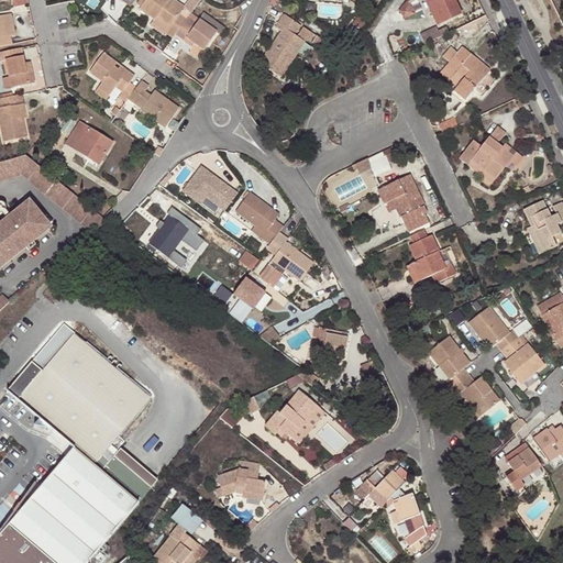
[(155,20),(168,29),(165,34),(172,39),(174,35),(186,18),(179,13),(183,9),(169,0),(145,0),(139,10),(154,21),(155,20)]
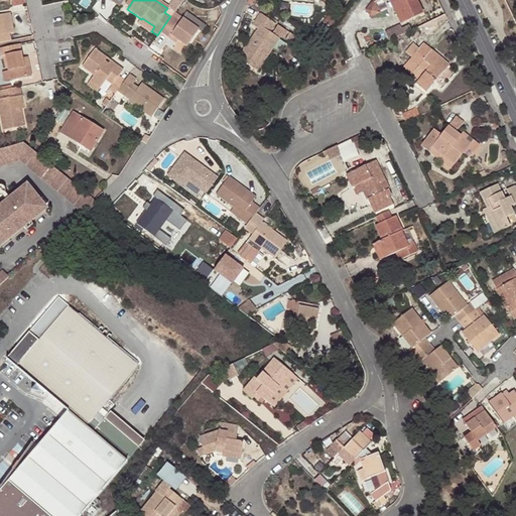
[(380,12),(373,0),(365,9),(371,16),(380,12)]
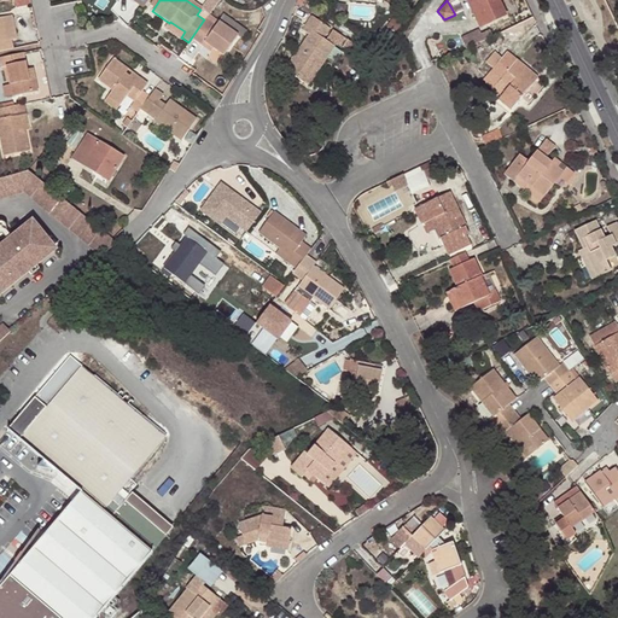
[(484,25),(471,0),(466,0),(479,28),(484,25)]
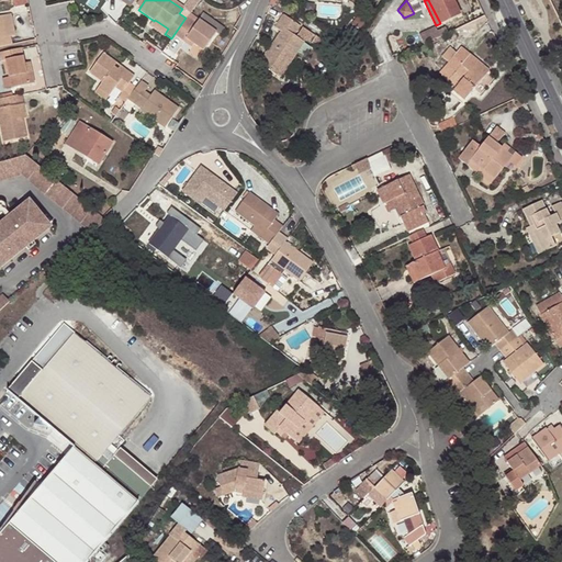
[(428,0),(440,23),(460,13),(453,0),(428,0)]
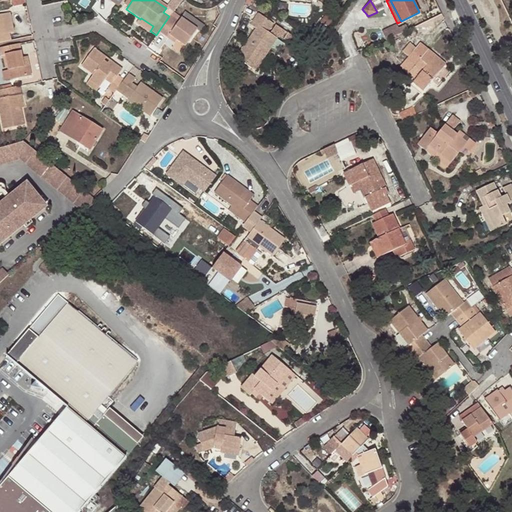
[(273,23),(258,13),(250,25),(255,29),(236,58),(249,66),(260,50),(266,53),(276,38),(269,34),(270,33),(268,32),(273,23)]
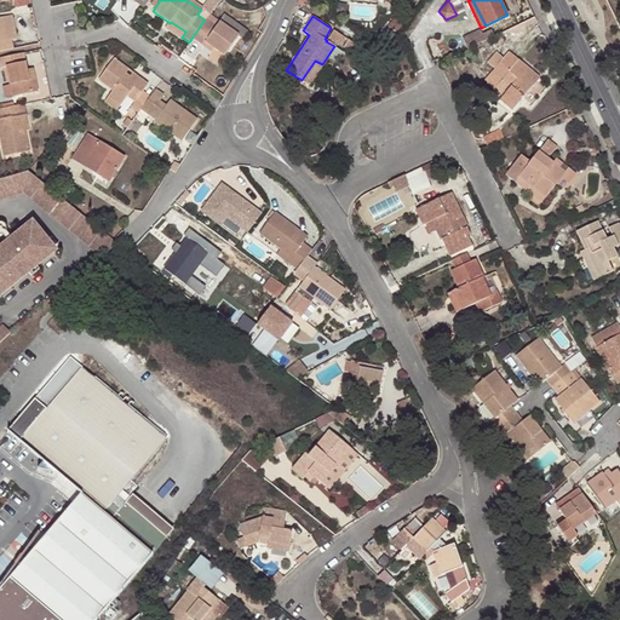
[(12,17),(1,19),(6,42),(11,41),(17,40),(12,17)]
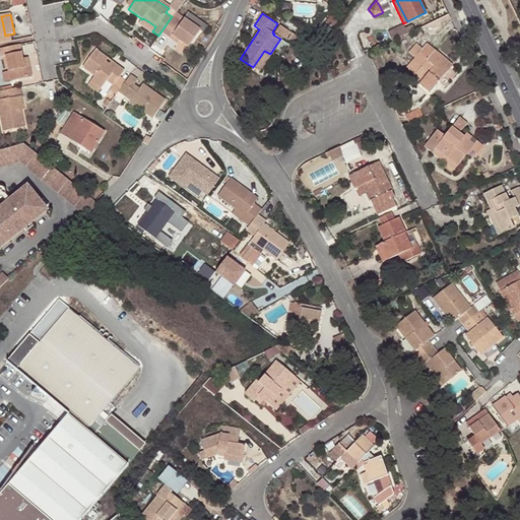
[(5,36),(1,16),(0,15),(0,44),(11,42),(9,35),(5,36)]
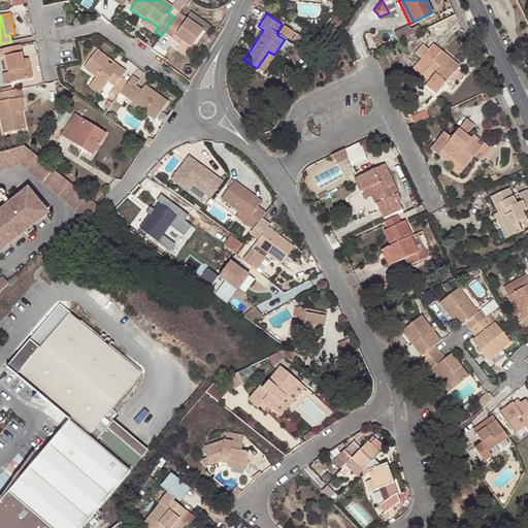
[(163,33),(172,40),(173,37),(180,42),(190,48),(202,31),(186,19),(184,22),(175,17),(174,17),(163,33)]
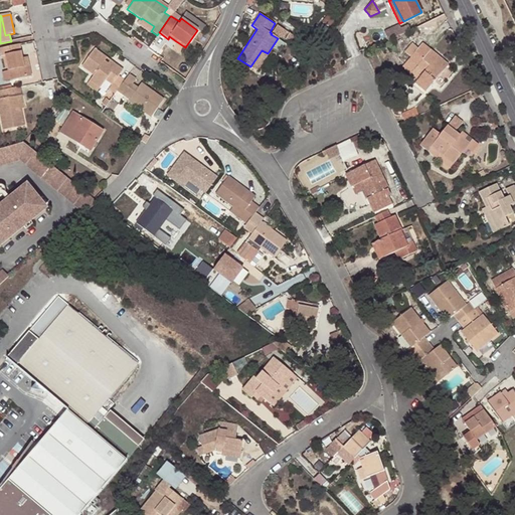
[(139,23),(151,31),(154,26),(142,18),(141,19),(139,23)]
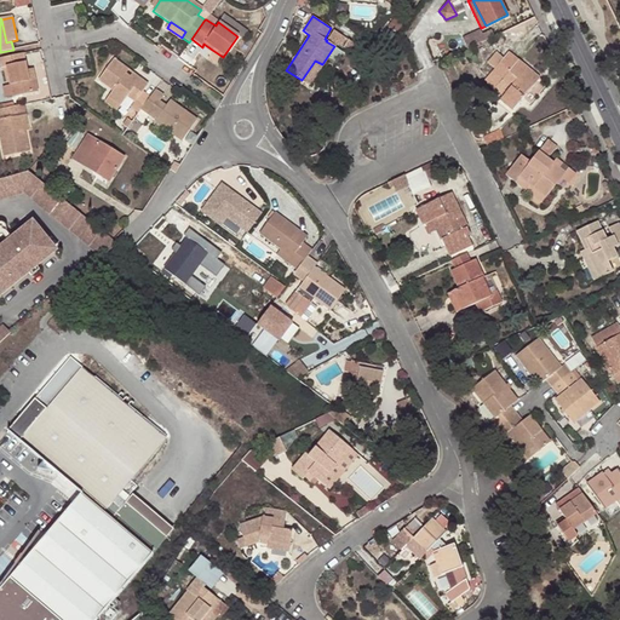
[(337,41),(329,38),(333,30),(331,28),(325,39),(327,40),(326,41),(334,46),(337,41)]
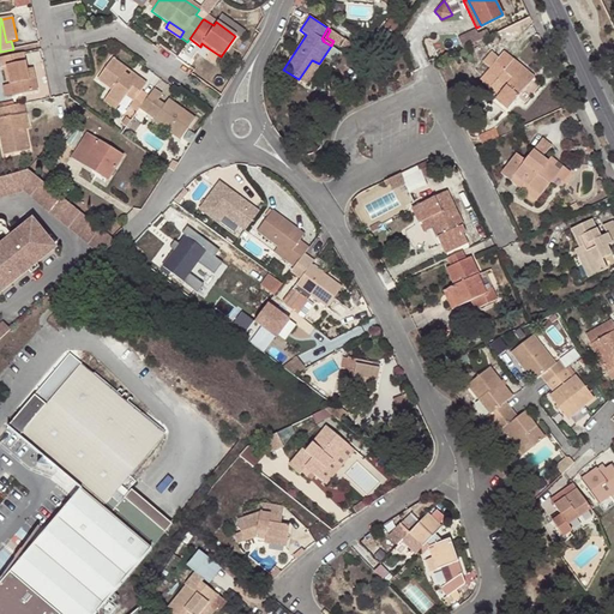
[(458,37),(463,48),(489,35),(487,29),(477,32),(476,29),(458,37)]
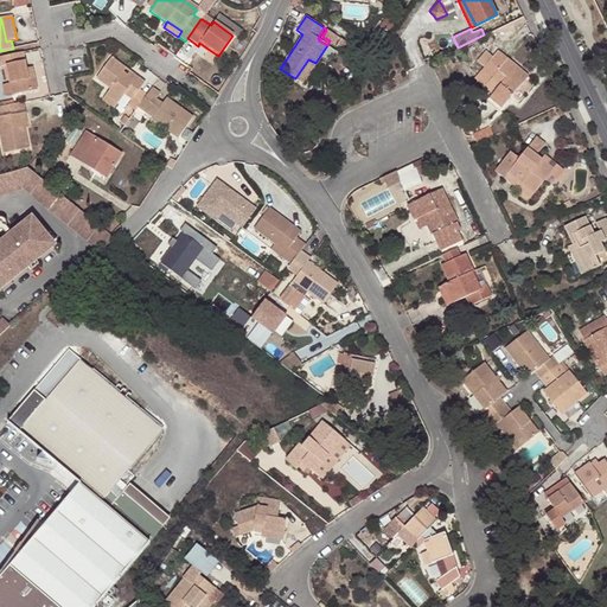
[(326,30),(323,37),(330,40),(336,44),(336,45),(346,52),(351,46),(326,30)]
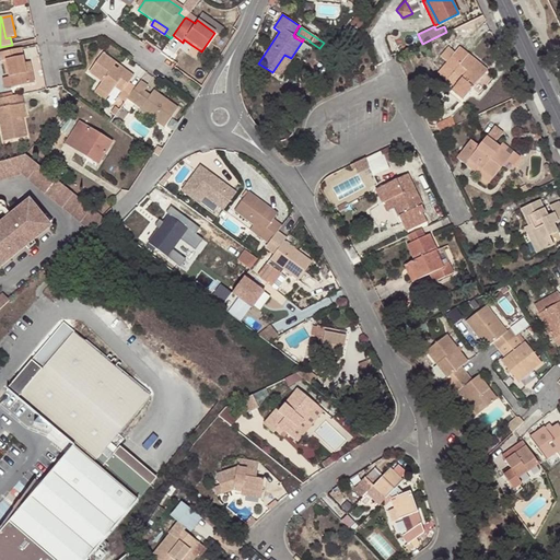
[(443,66),(452,73),(459,80),(453,88),(450,91),(462,101),(471,89),(487,71),(458,47),(454,54),(445,63),(443,66)]
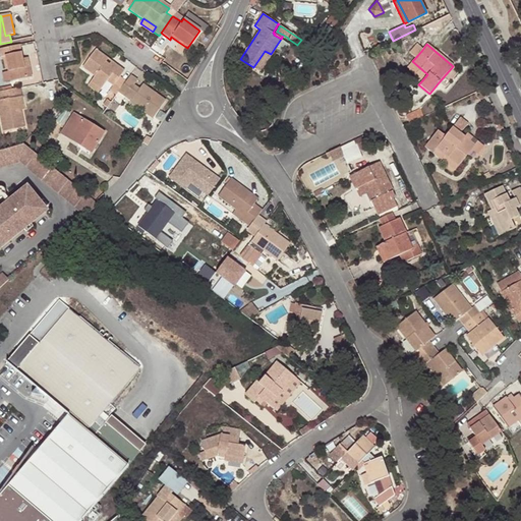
[(29,67),(23,68),(21,60),(18,45),(0,49),(0,57),(0,58),(4,57),(8,72),(10,81),(31,77),(29,67)]
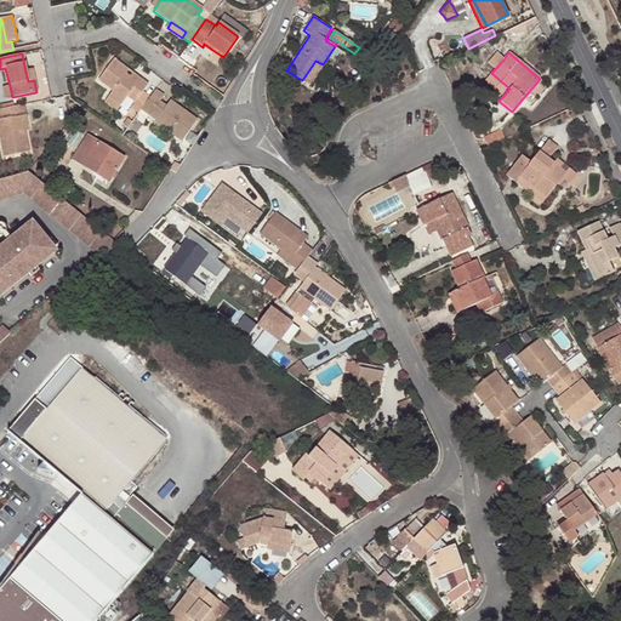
[(503,60),(495,53),(486,64),(494,70),(503,60)]
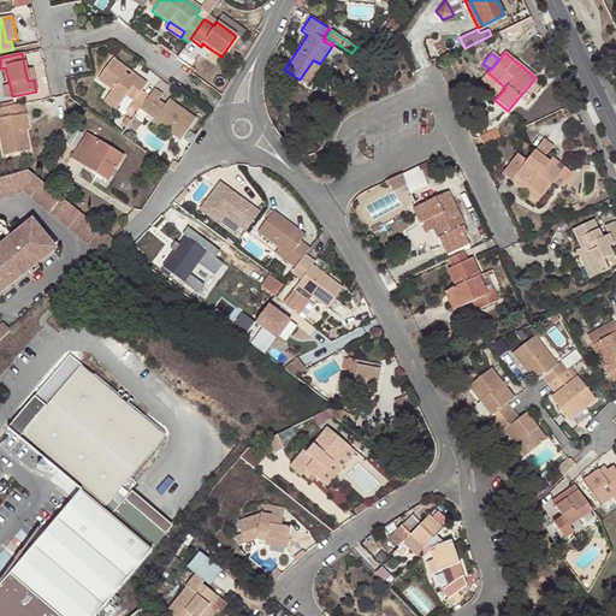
[(144,82),(138,78),(136,82),(129,77),(125,75),(126,70),(112,60),(98,81),(112,92),(107,98),(119,106),(125,98),(132,102),(129,107),(136,113),(140,110),(149,96),(140,90),(144,82)]
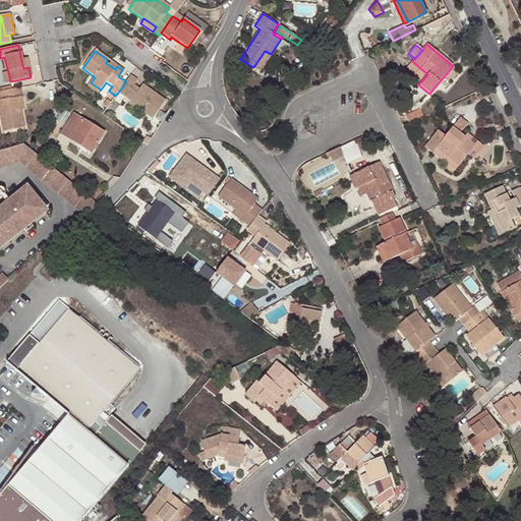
[(271,54),(265,51),(253,67),(259,71),(271,54)]
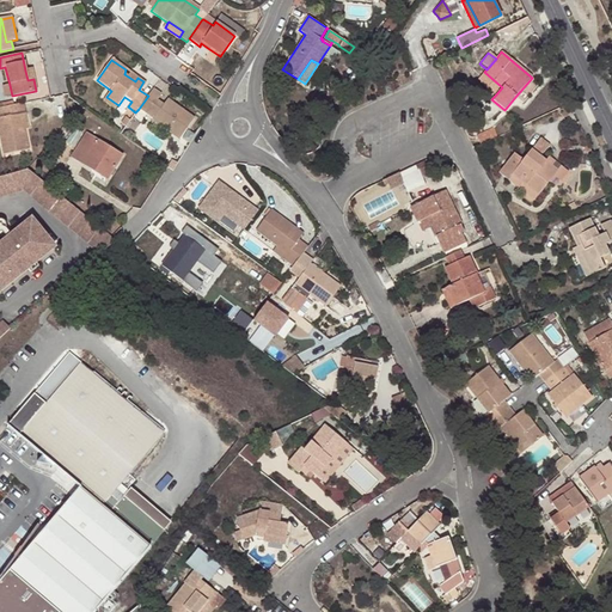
[(487,89),(494,80),(484,72),(477,81),(487,89)]
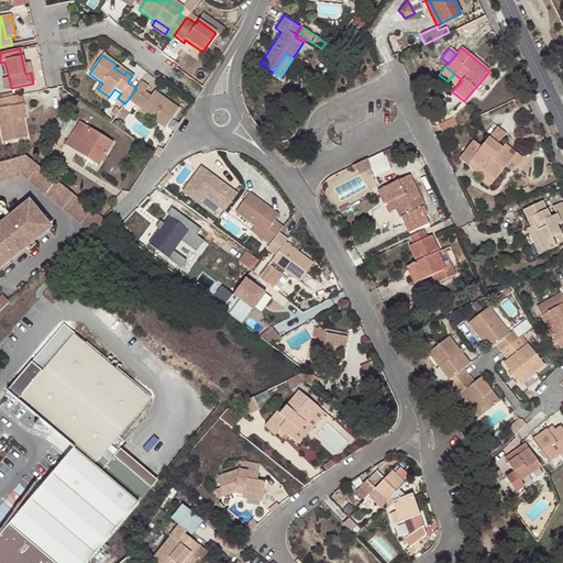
[(496,76),(489,72),(474,89),(481,95),(496,76)]
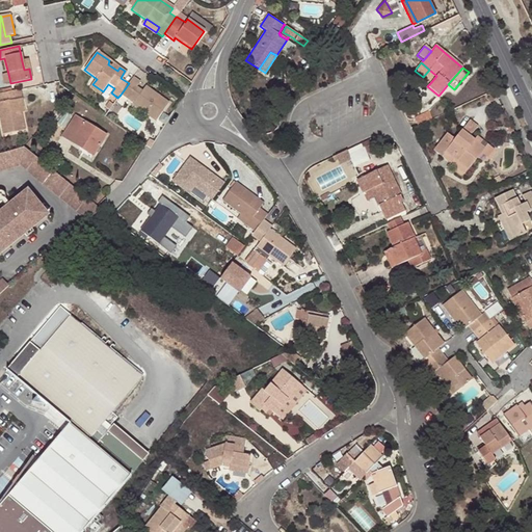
[(436,76),(429,70),(423,77),(430,83),(436,76)]
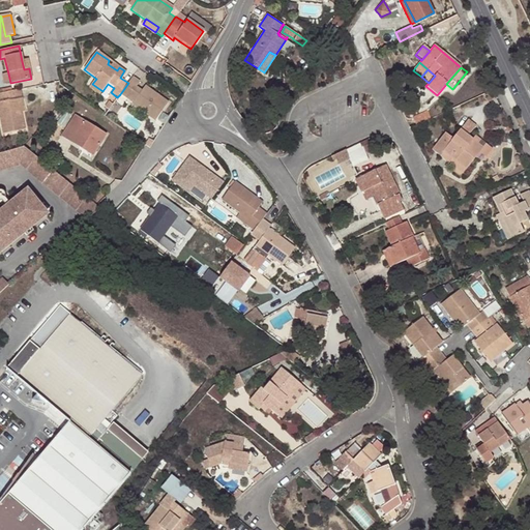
[(3,85),(10,83),(8,74),(1,76),(3,85)]
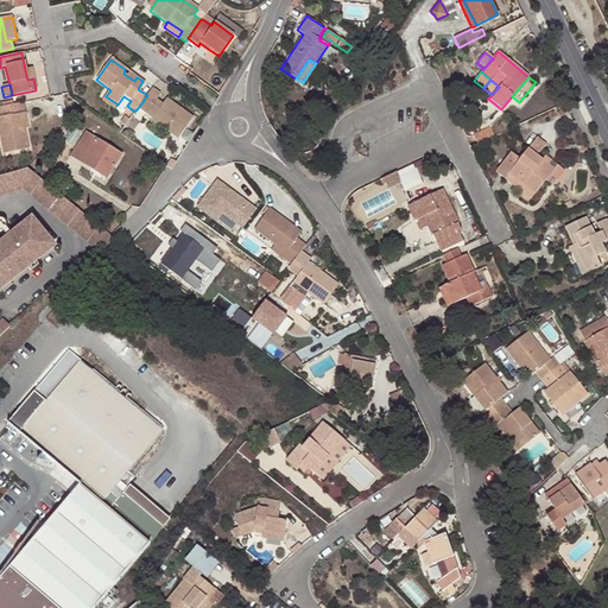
[(191,119),(177,109),(176,112),(164,103),(162,105),(154,100),(159,95),(151,89),(147,95),(138,108),(152,119),(150,121),(177,140),(191,119)]
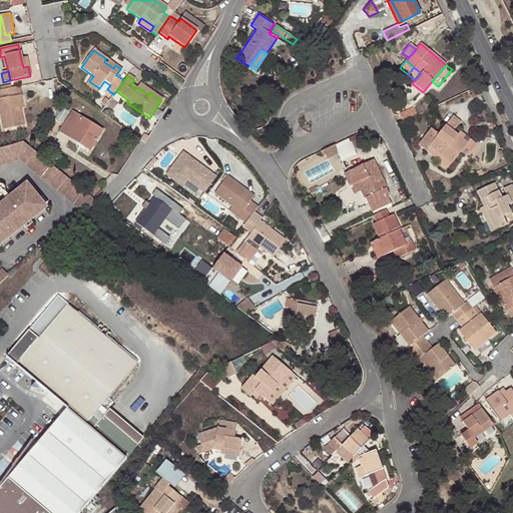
[(96,92),(99,88),(89,81),(86,85),(96,92)]
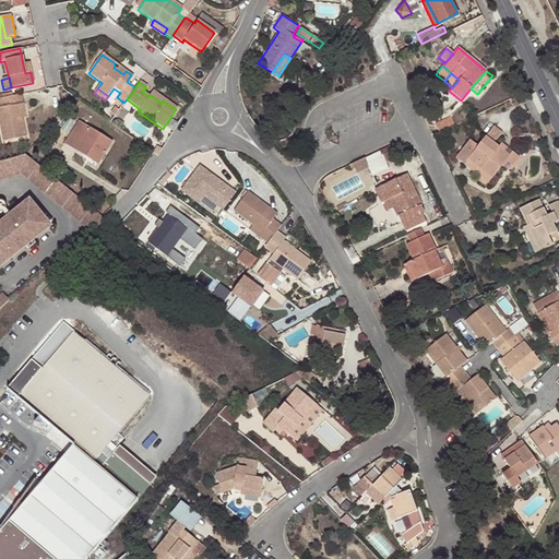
[(151,95),(162,103),(163,100),(152,92),(151,95)]
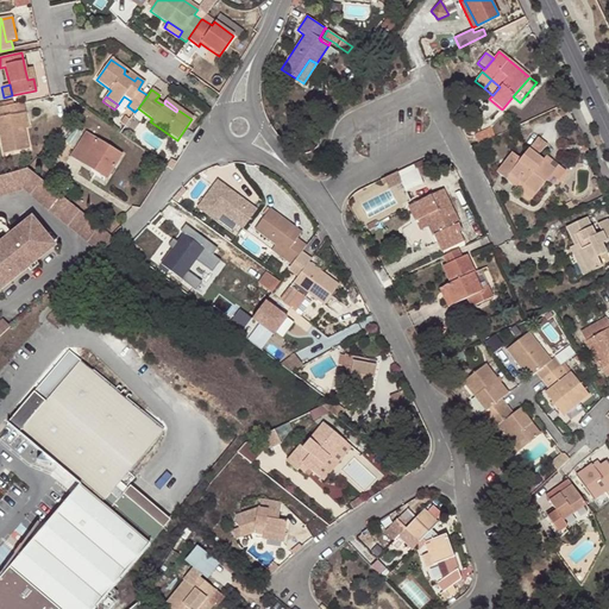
[(20,114),(25,113),(23,102),(13,105),(4,107),(0,107),(0,137),(5,156),(29,150),(24,130),(20,114)]
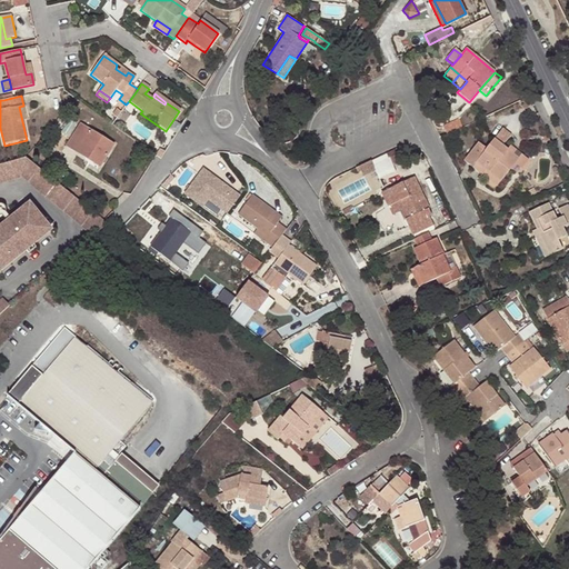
[(111,115),(116,118),(120,111),(116,108),(111,115)]
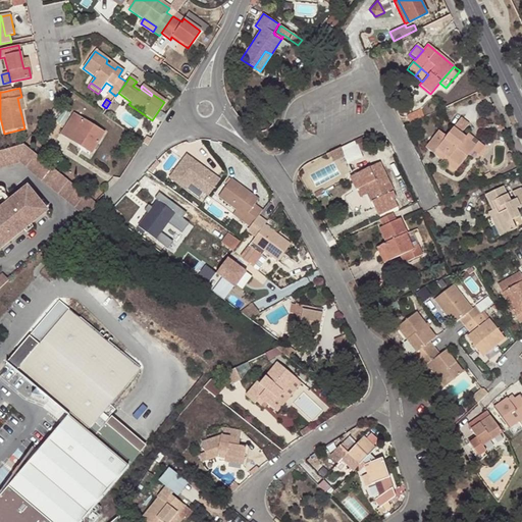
[(411,122),(425,115),(421,107),(407,113),(411,122)]
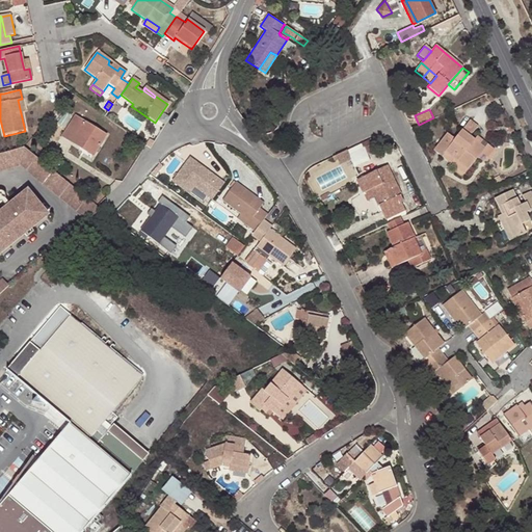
[(96,151),(105,135),(75,116),(62,136),(83,149),(86,144),(96,151)]
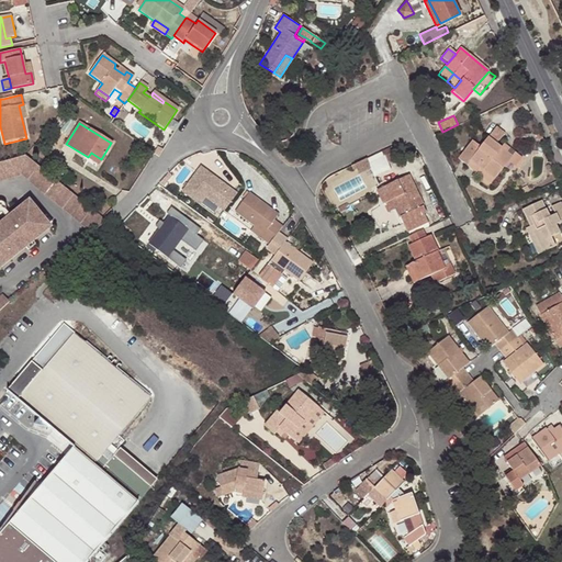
[(541,135),(538,127),(532,130),(537,137),(541,135)]
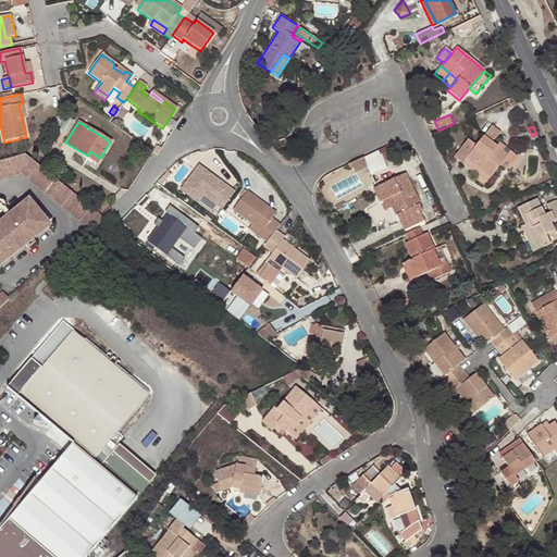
[(492,131),(485,137),(495,145),(502,137),(492,131)]
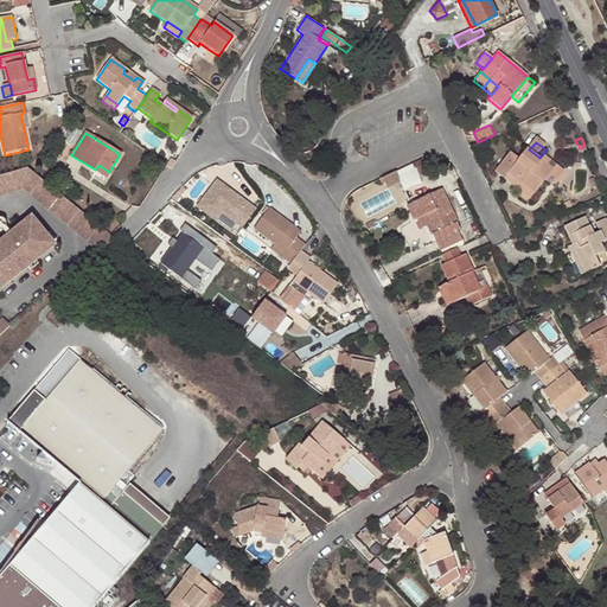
[(497,173),(524,195),(532,200),(548,181),(557,171),(550,166),(544,161),(540,158),(529,149),(522,160),(512,153),(497,173)]
